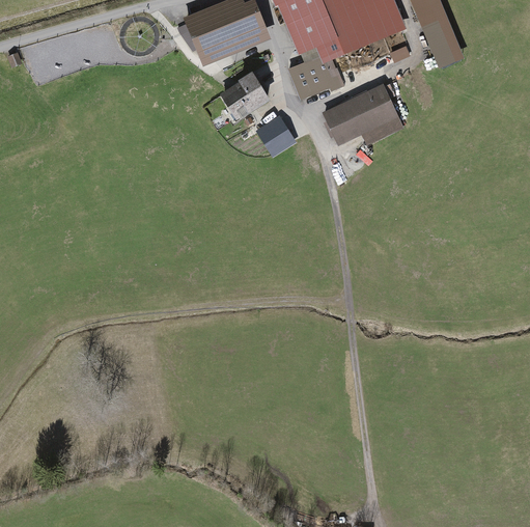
[(223,0),(183,18),(203,66),(271,37),(254,0),(252,0),(244,3),(242,0),(223,0)]
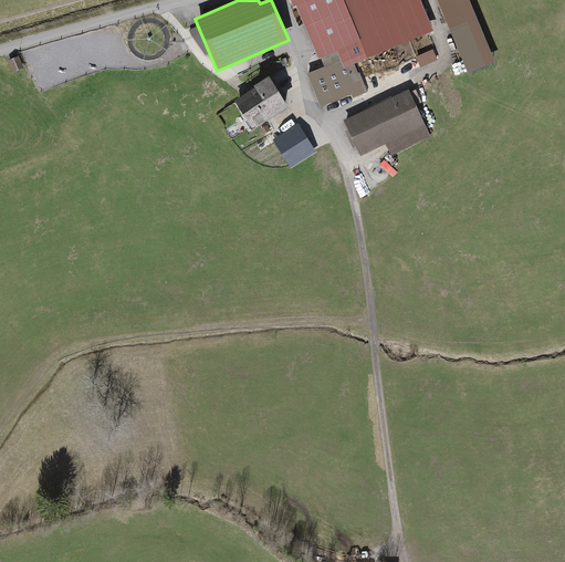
[(290,0),(293,8),(296,6),(317,60),(321,59),(324,66),(307,73),(320,104),(353,92),(354,95),(367,91),(355,60),(432,31),(420,0),(290,0)]
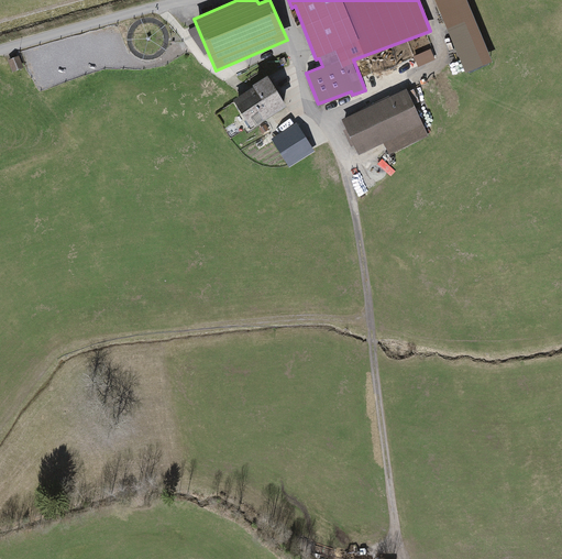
[(443,0),(467,62),(495,51),(474,0),(443,0)]
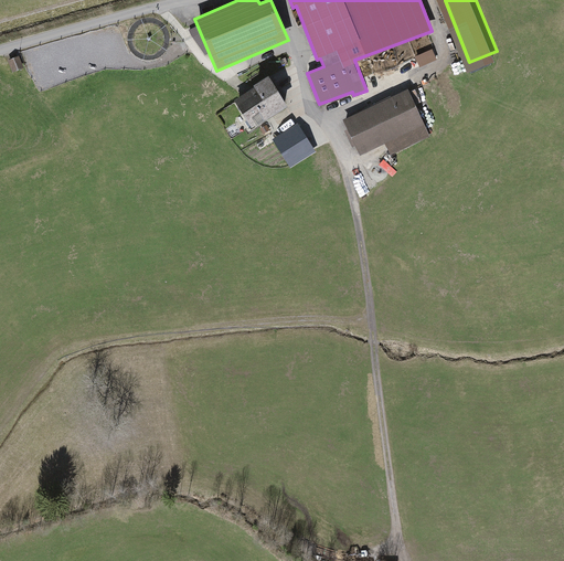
[(20,55),(10,60),(14,70),(24,65),(20,55)]
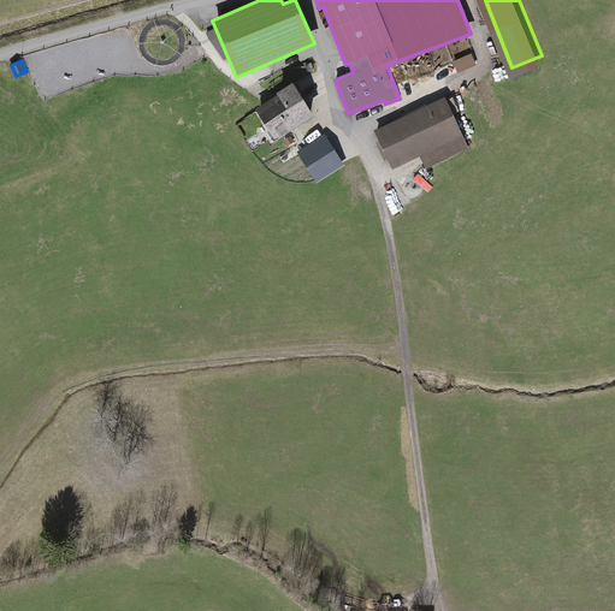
[(311,117),(291,87),(254,110),(273,140),(291,129),(311,117)]
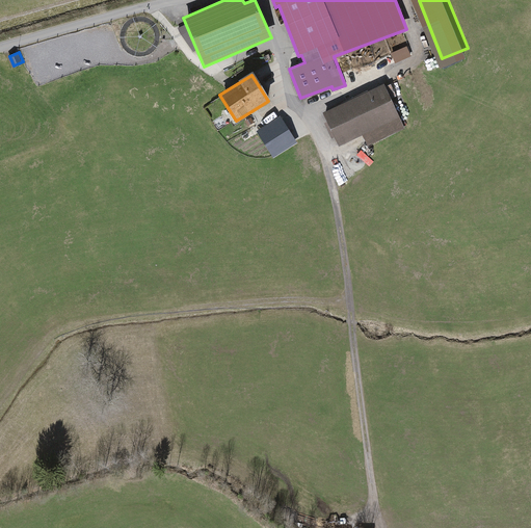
[(382,83),(321,112),(337,146),(363,133),(368,144),(404,128),(382,83)]
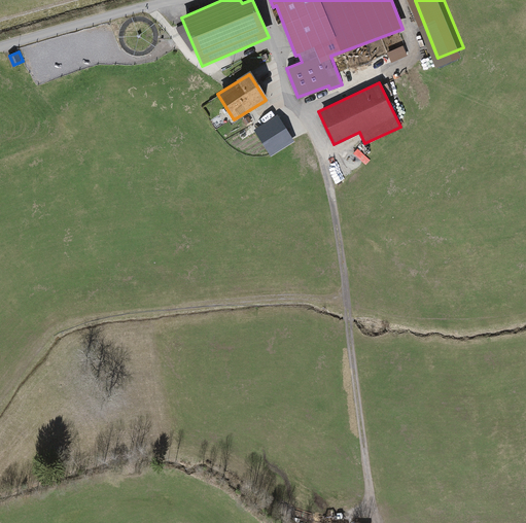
[(272,148),(296,133),(280,106),(255,121),(272,148)]
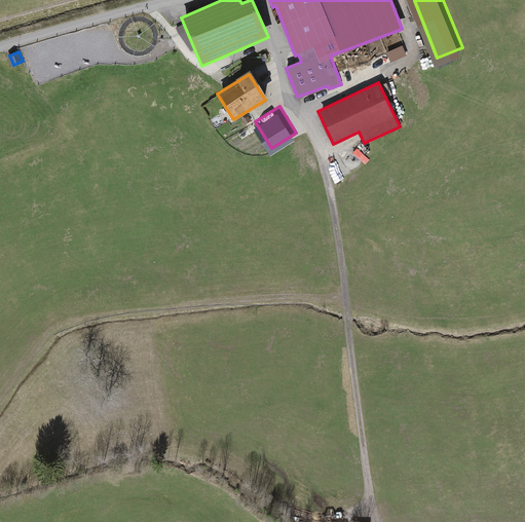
[(242,138),(259,129),(249,110),(233,119),(242,138)]
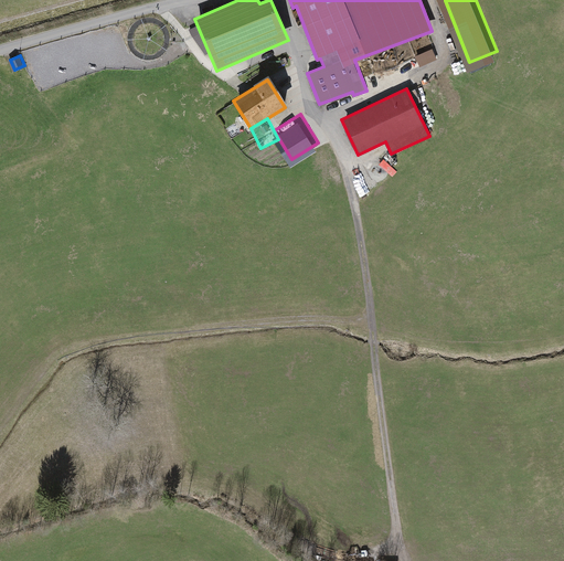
All buildings are outlined.
